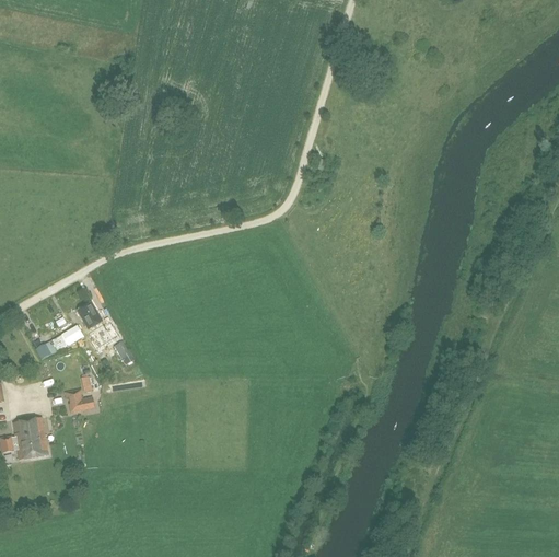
[(321,169),(324,160),(316,157),(314,165),(321,169)]
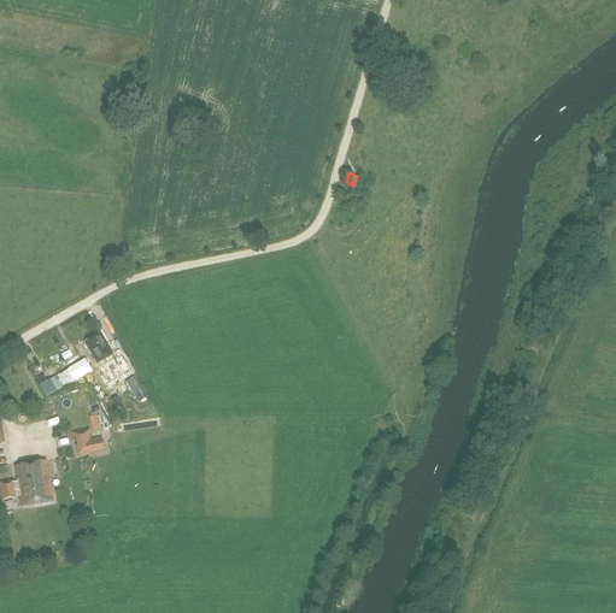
[(97,361),(112,352),(99,329),(83,340),(97,361)]
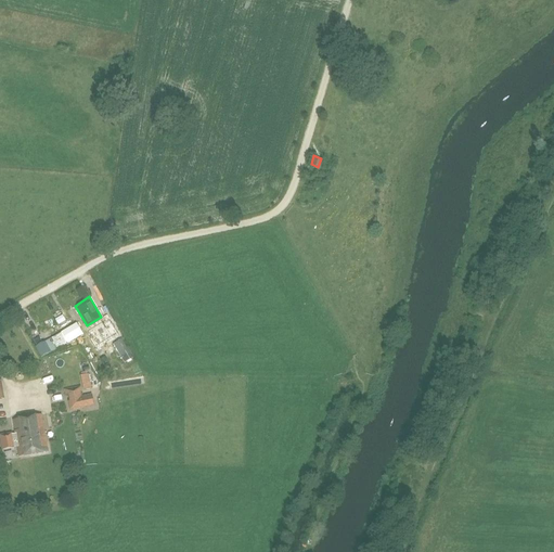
[(112,317),(91,330),(99,342),(119,329),(112,317)]
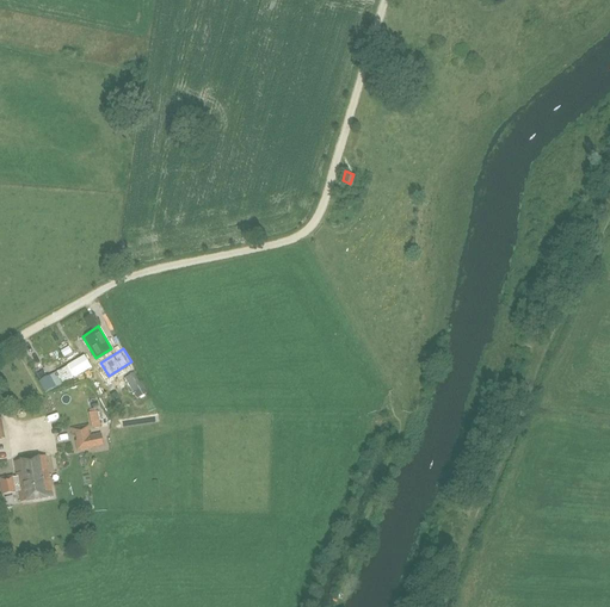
[(54,364),(38,372),(44,385),(61,376),(54,364)]
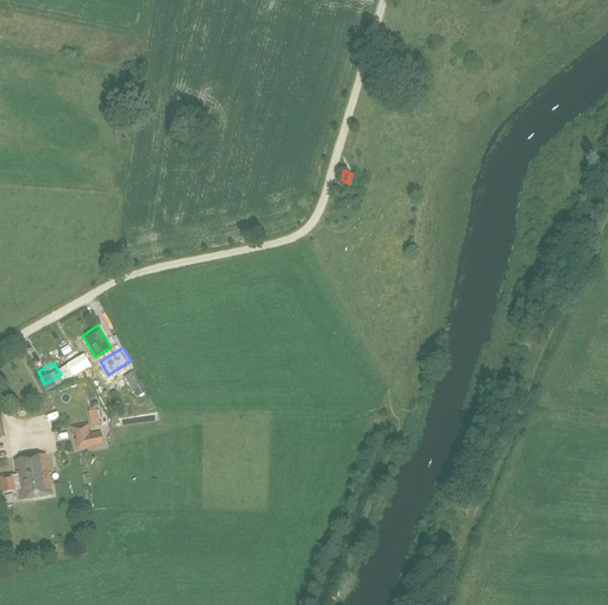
[(144,389),(139,380),(133,369),(124,373),(130,386),(131,385),(135,394),(144,389)]
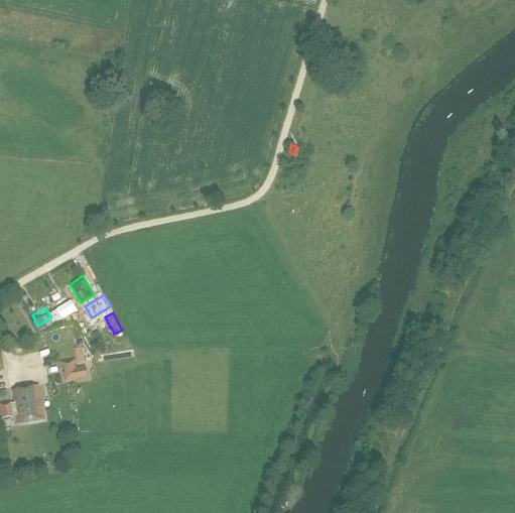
[(77,365),(75,356),(58,359),(59,365),(62,364),(63,370),(62,370),(63,379),(87,374),(85,364),(77,365)]
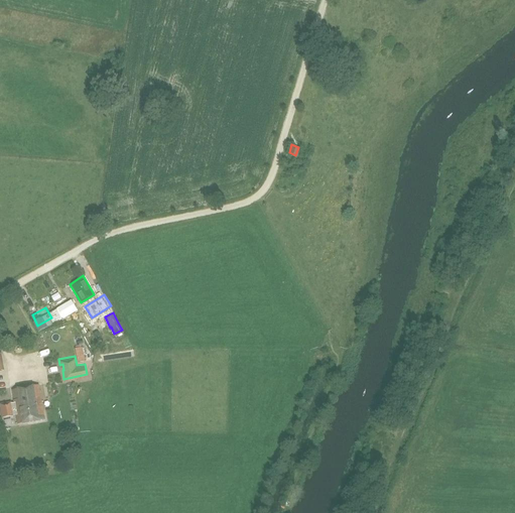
[(25,407),(27,420),(43,417),(37,383),(18,386),(20,393),(22,392),(24,401),(28,400),(29,407),(25,407)]
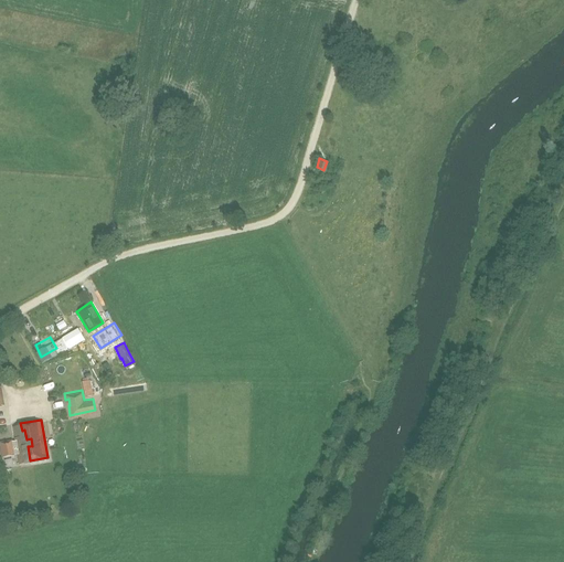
[(13,453),(17,452),(18,463),(30,460),(28,446),(32,446),(31,438),(27,439),(24,430),(22,431),(20,423),(11,425),(13,438),(11,439),(11,437),(0,439),(0,456),(13,454),(13,453)]
